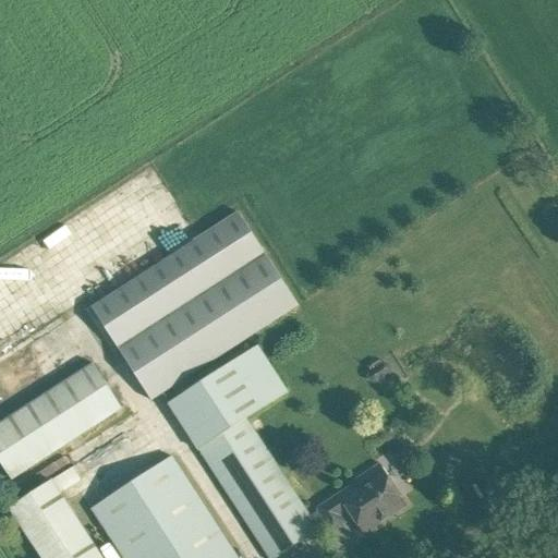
[(92,306),(153,400),(299,305),(238,211),(92,306)]
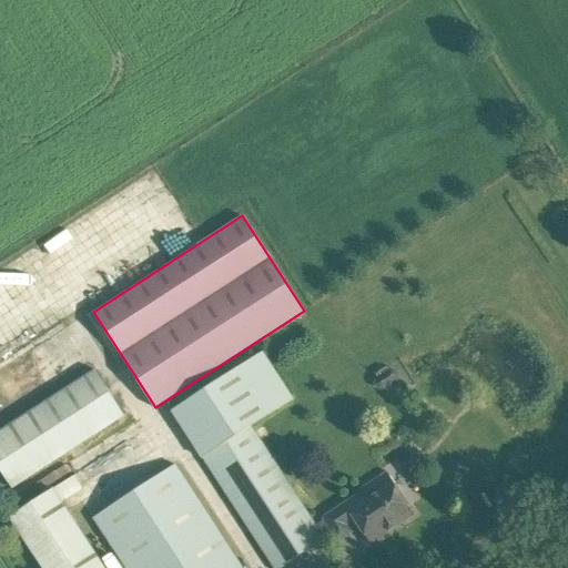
[(314,523),(251,425),(293,398),(262,352),(172,411),(274,567),(280,567),(334,534),(323,517),(314,523)]
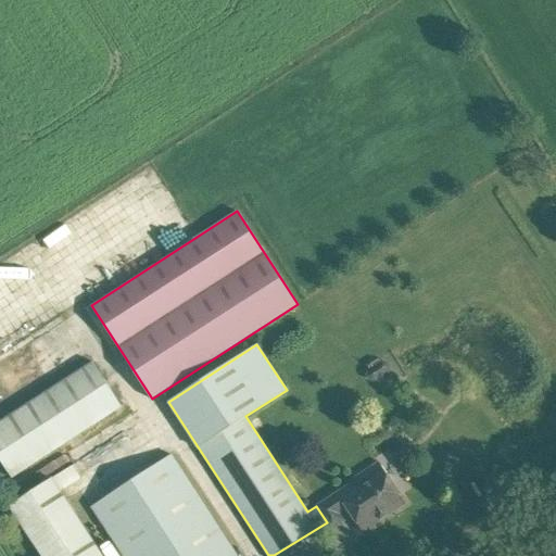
[(396,353),(367,364),(376,384),(404,374),(396,353)]
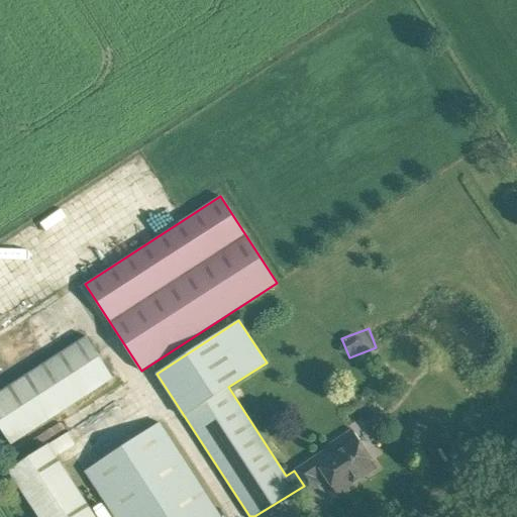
[(0,391),(0,427),(10,444),(113,378),(86,336),(0,391)]
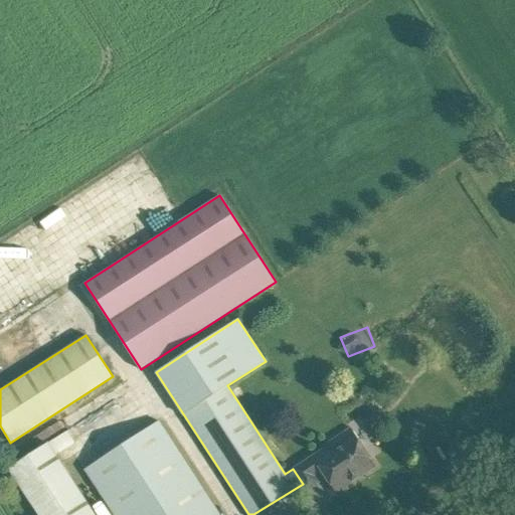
[(84,470),(114,514),(220,514),(159,421),(84,470)]
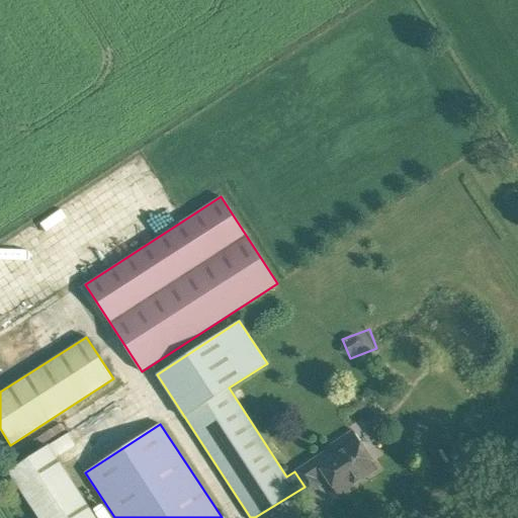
[(309,493),(320,485),(317,479),(324,475),(337,495),(377,468),(359,440),(328,460),(322,449),(309,457),(311,461),(294,471),(305,487),(309,493)]
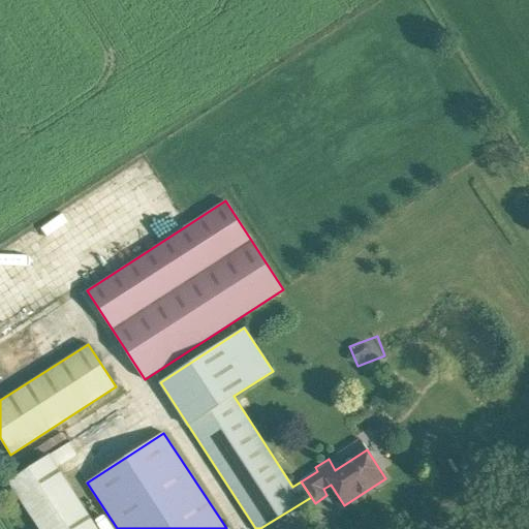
[(97,528),(50,455),(9,481),(39,528),(97,528)]
